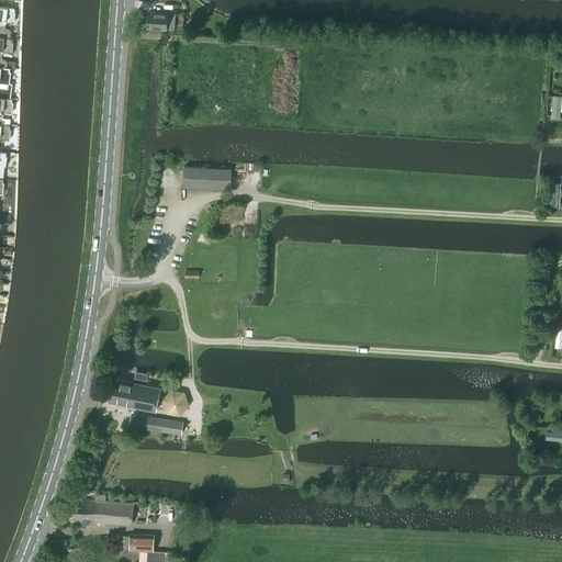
[(0,36),(9,38),(9,37),(10,31),(3,27),(4,21),(10,22),(13,23),(14,12),(13,12),(13,8),(0,6),(0,36)]
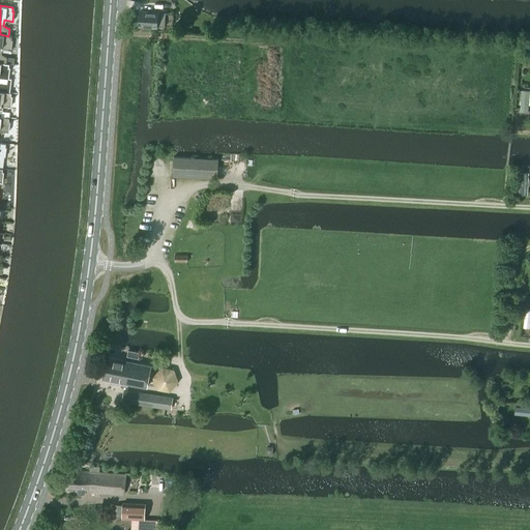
[(164,26),(165,12),(140,12),(140,25),(164,26)]
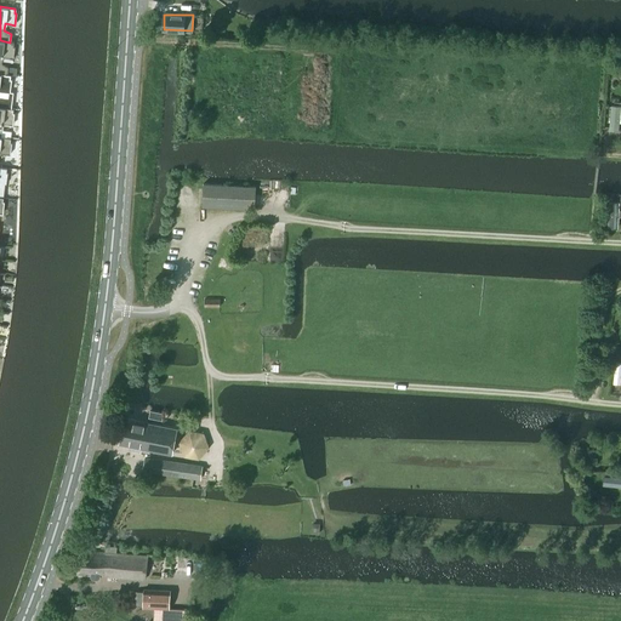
[(0,40),(0,74),(6,75),(6,74),(7,68),(0,63),(1,56),(9,57),(9,58),(12,58),(13,47),(12,46),(13,43),(10,41),(10,43),(0,40)]
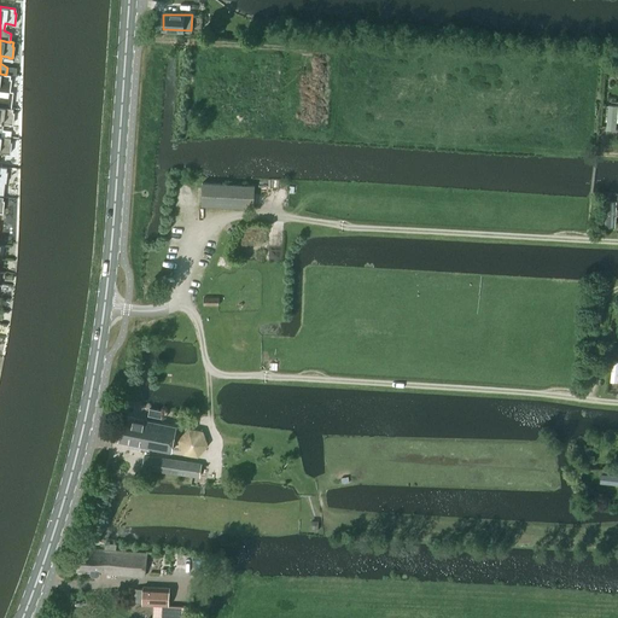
[(0,106),(4,108),(10,108),(12,92),(9,92),(9,91),(11,80),(10,80),(10,75),(6,74),(6,75),(0,74),(0,106)]
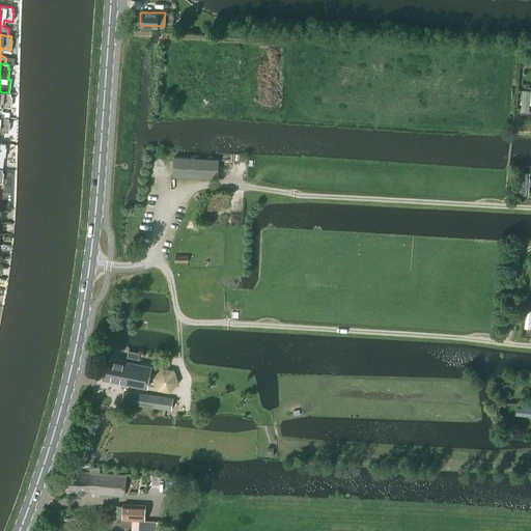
[(523,90),(521,111),(529,111),(530,92),(530,90),(523,90)]
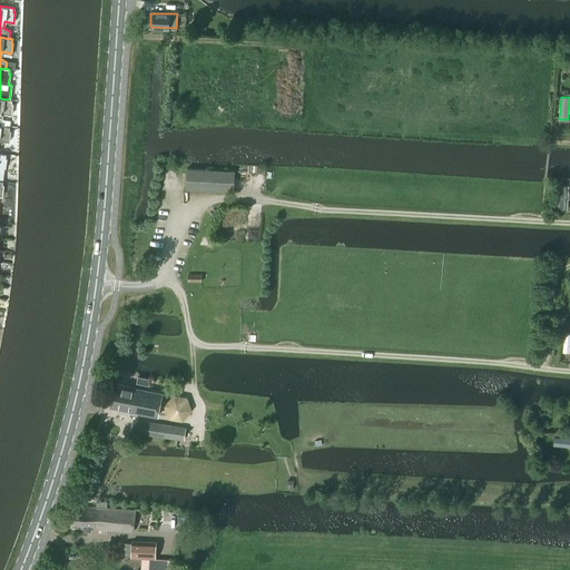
[(0,98),(0,126),(2,112),(8,114),(8,115),(11,115),(12,105),(11,104),(11,100),(9,99),(3,99),(0,98)]
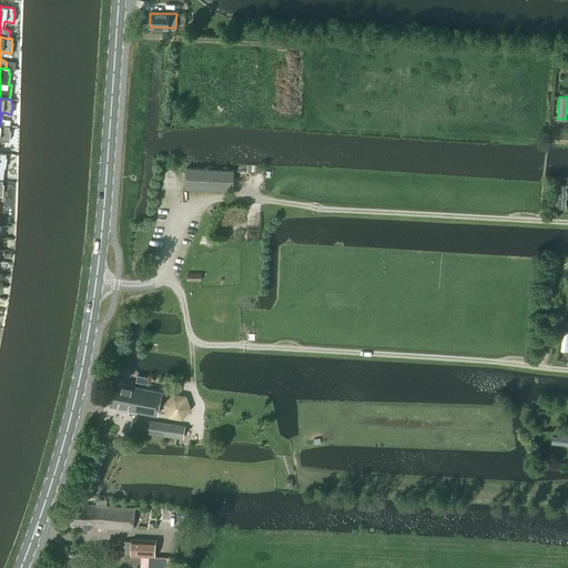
[(9,127),(0,125),(0,139),(6,140),(6,141),(8,142),(10,131),(9,131),(9,127)]
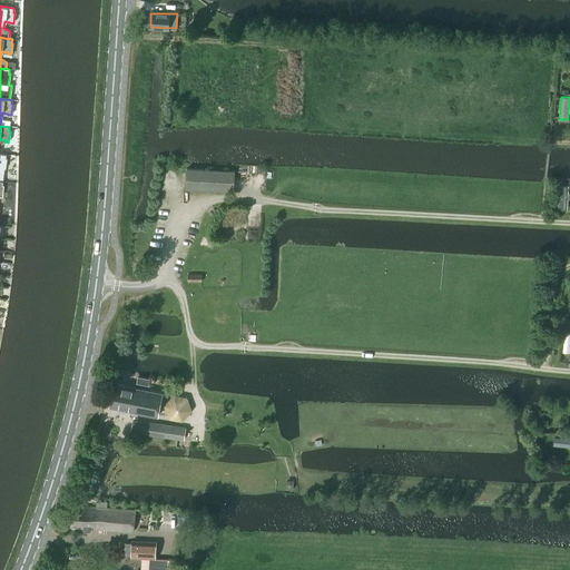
[(234,192),(235,170),(187,168),(186,189),(234,192)]
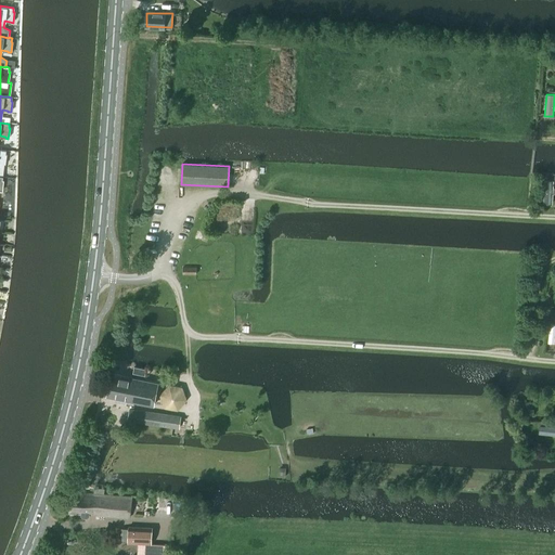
[(553,181),(543,181),(542,205),(552,205),(553,181)]
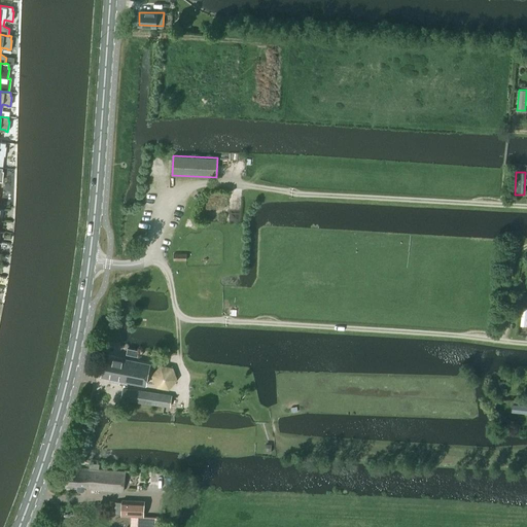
[(138,357),(139,350),(128,348),(126,354),(138,357)]
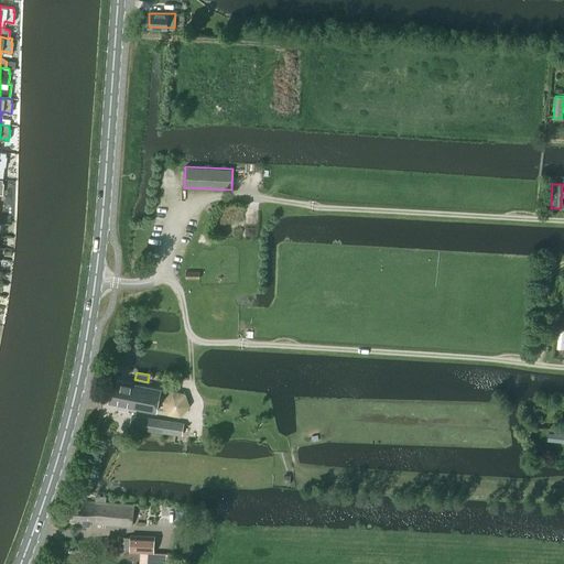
[(109,403),(118,404),(118,408),(127,409),(128,407),(156,412),(161,389),(114,380),(109,403)]
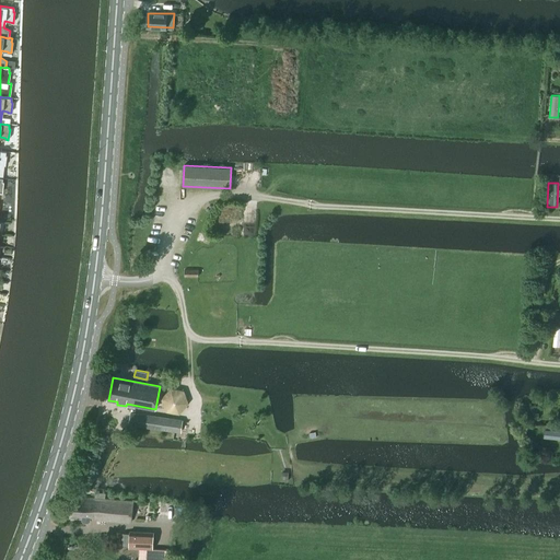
[(181,432),(183,420),(131,412),(129,424),(181,432)]
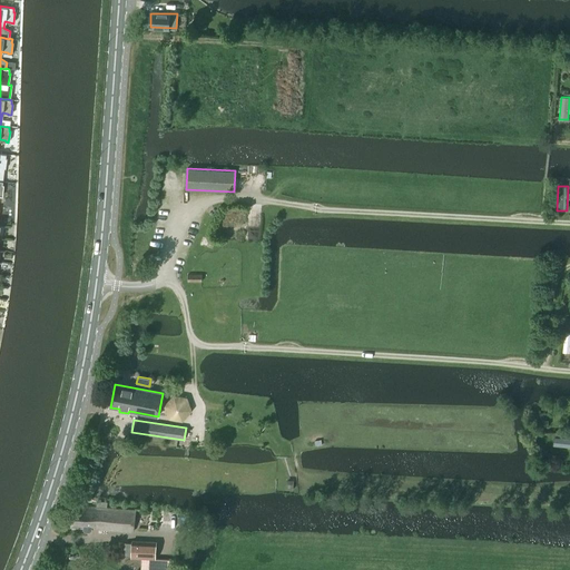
[(569,440),(554,439),(553,446),(569,448),(569,440)]
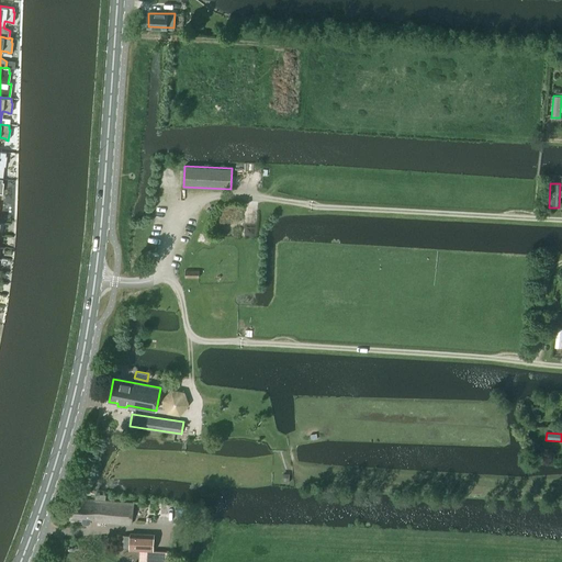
[(134,503),(105,501),(107,495),(96,494),(96,499),(87,498),(87,499),(71,498),(70,519),(82,520),(82,521),(85,524),(89,524),(90,523),(90,520),(131,524),(134,503)]
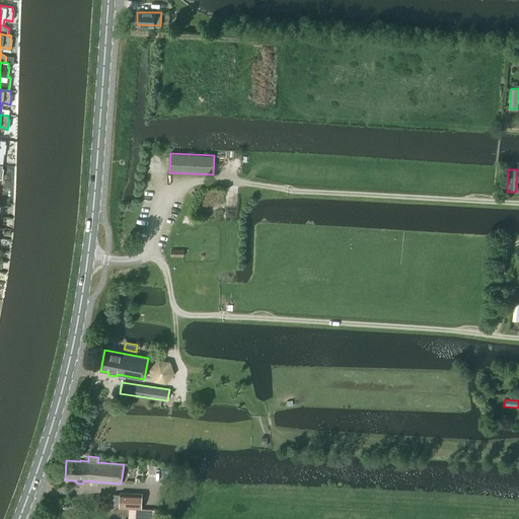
[(119,507),(131,508),(130,518),(158,518),(158,509),(141,509),(142,494),(120,492),(120,495),(119,507)]
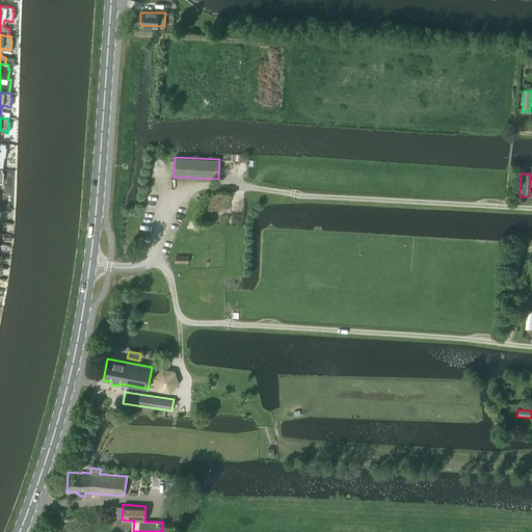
All buildings are outlined.
